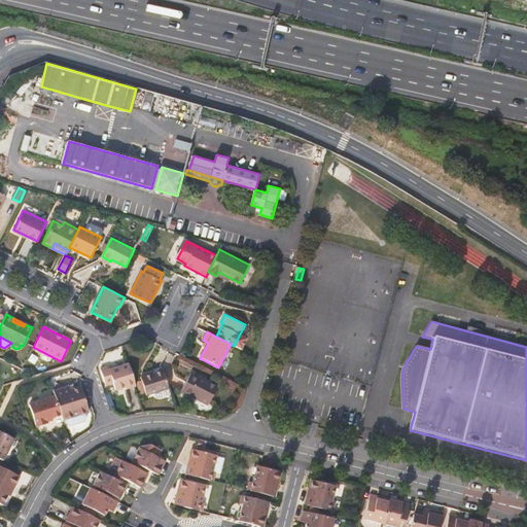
[(136,385),(129,363),(110,370),(109,366),(101,369),(106,387),(113,384),(115,391),(136,385)]
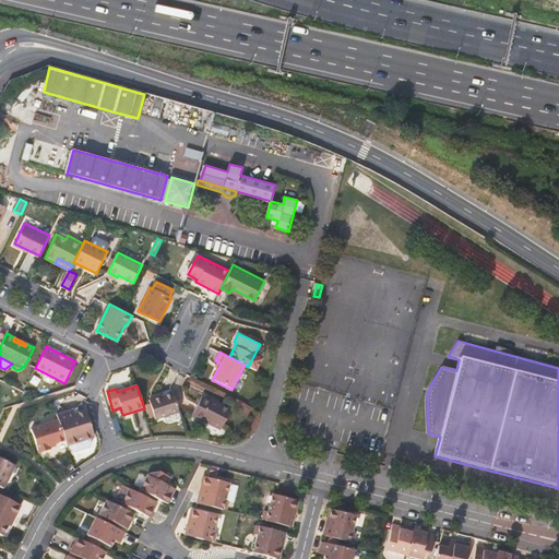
[(180,411),(174,391),(150,399),(156,418),(180,411)]
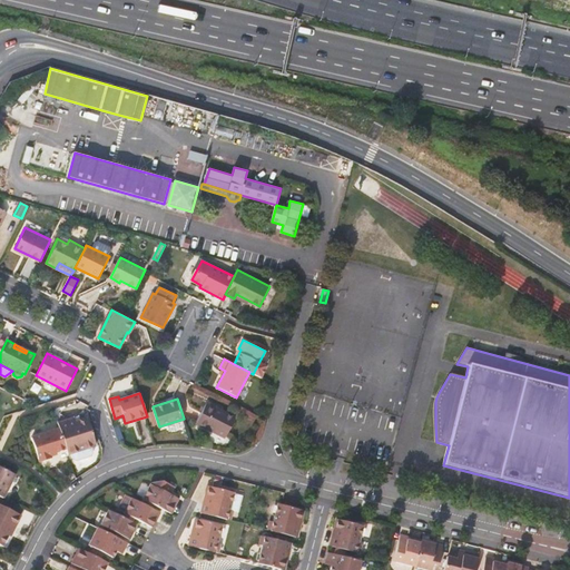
[(210,401),(208,403),(225,412),(226,410),(210,401)]
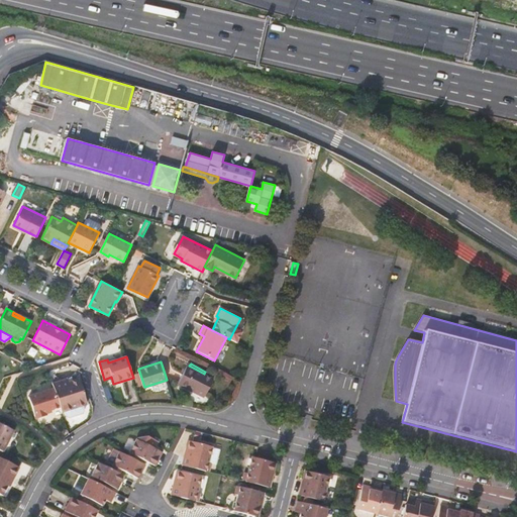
[(189,366),(179,385),(205,398),(215,380),(204,374),(189,366)]
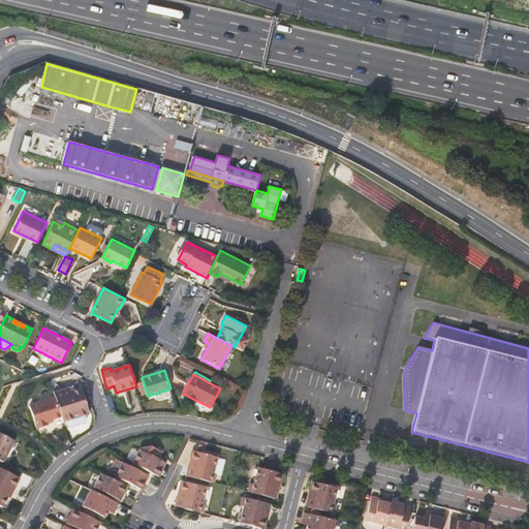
[(54,393),(56,397),(71,392),(70,387),(54,393)]
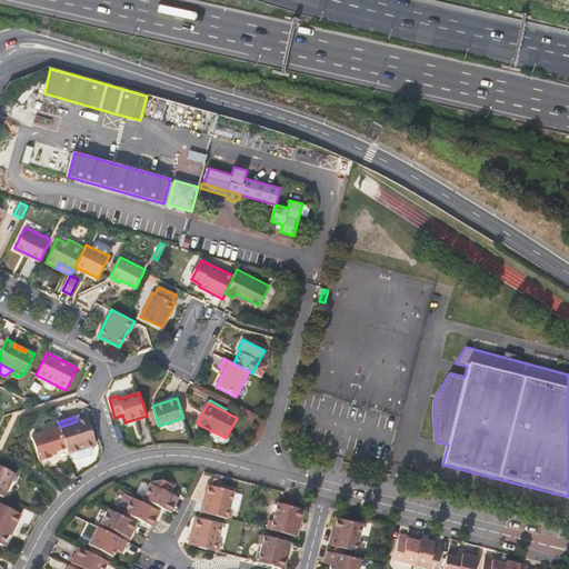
[(77,421),(60,427),(60,428),(67,448),(69,453),(72,452),(93,446),(97,445),(87,417),(77,421)]
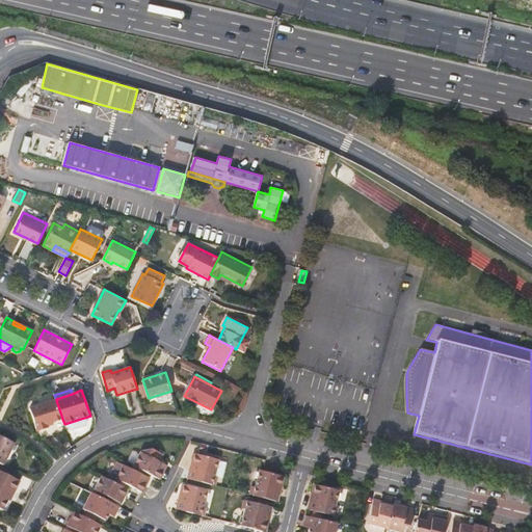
[(62,419),(56,400),(30,408),(38,431),(50,427),(48,424),(62,419)]
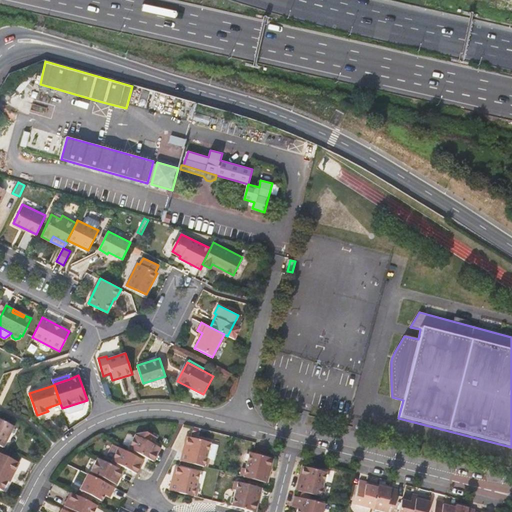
[(84,401),(65,407),(67,412),(70,414),(83,410),(85,406),(84,401)]
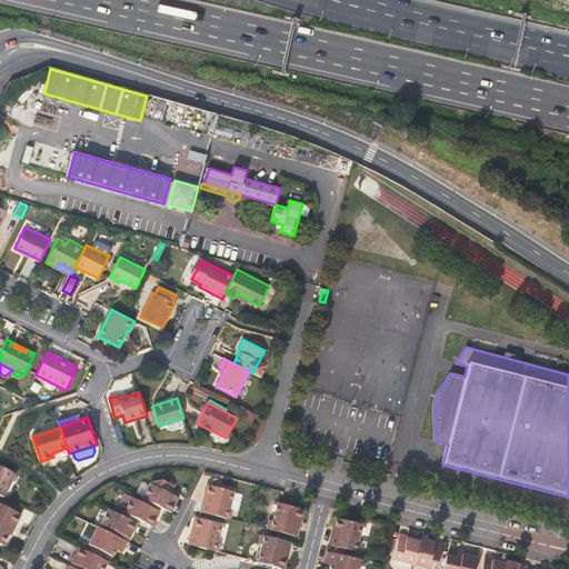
[(0,495),(3,497),(16,472),(0,465),(0,495)]
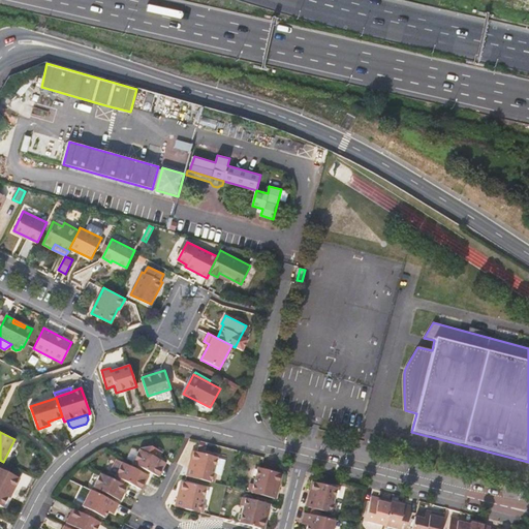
[(138,448),(131,464),(132,465),(135,466),(141,468),(158,477),(165,463),(156,459),(159,452),(150,447),(138,448)]
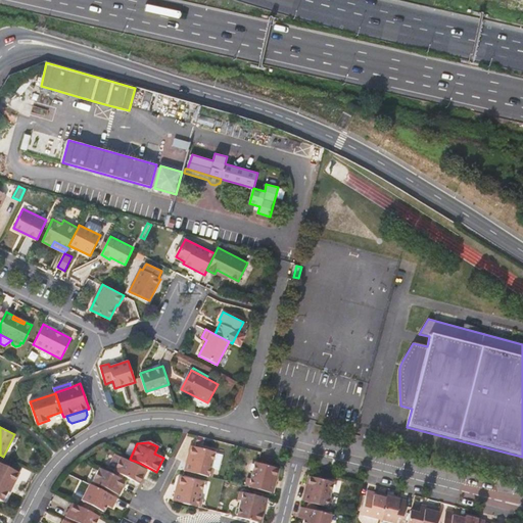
[(185,463),(183,470),(207,476),(209,468),(214,452),(192,445),(188,446),(187,453),(189,456),(188,462),(185,463)]
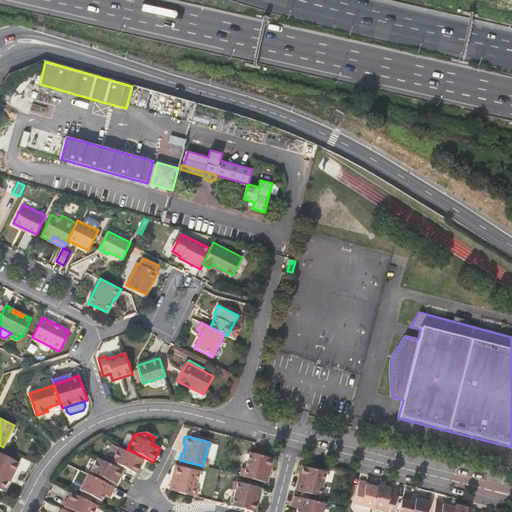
[(109,464),(118,469),(119,466),(136,474),(142,460),(135,456),(136,453),(131,451),(130,453),(127,452),(112,445),(105,458),(110,461),(109,464)]
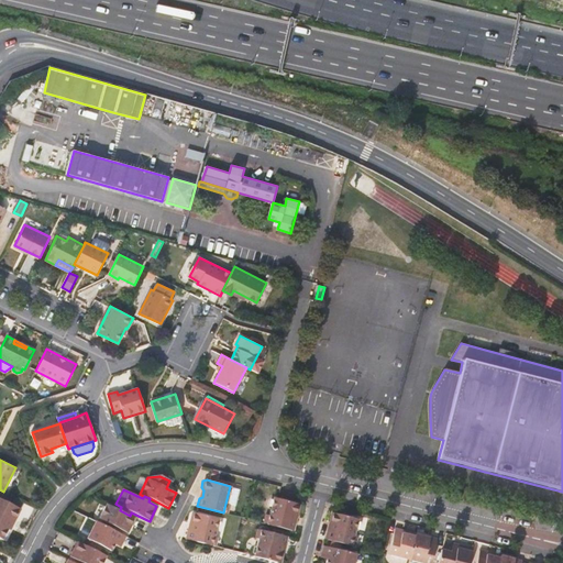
[(268,515),(266,523),(293,530),(295,521),(291,521),(295,511),(297,512),(299,506),(296,503),(274,497),(268,515)]
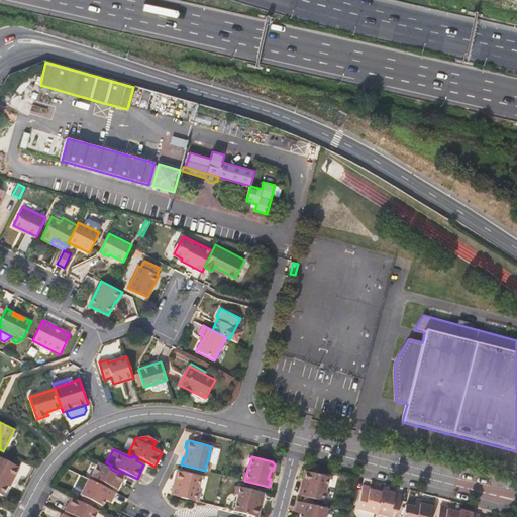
[(0,457),(0,495),(3,497),(13,477),(15,478),(20,469),(0,457)]
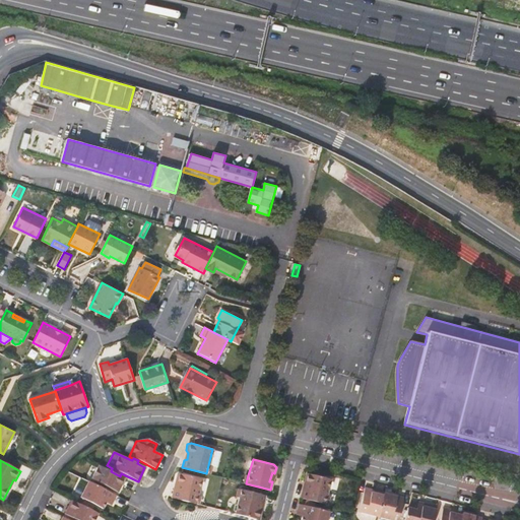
[(111,471),(98,465),(91,479),(101,483),(103,484),(102,489),(107,492),(109,488),(117,492),(124,478),(120,476),(111,471)]
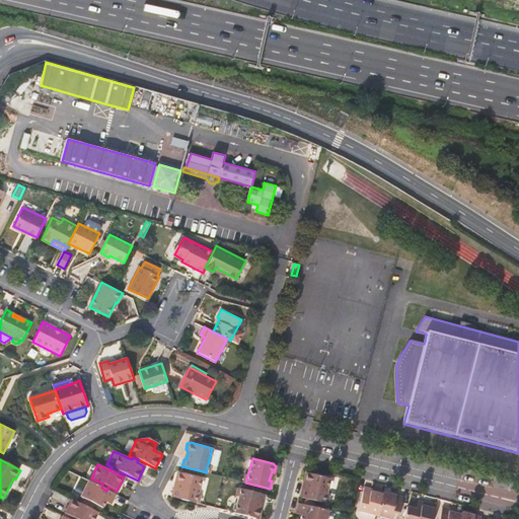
[(173,489),(171,497),(196,503),(201,477),(180,472),(175,473),(175,478),(177,482),(176,489),(173,489)]
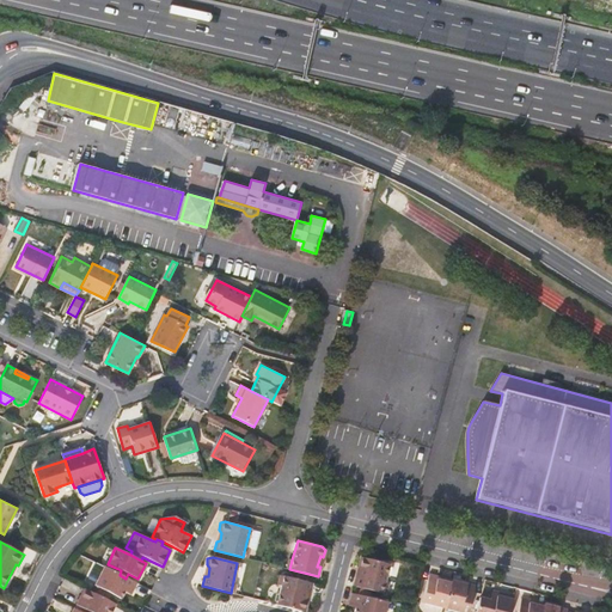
[(355,577),(353,586),(381,593),(384,583),(389,564),(363,558),(362,560),(359,561),(357,568),(360,569),(357,577),(355,577)]
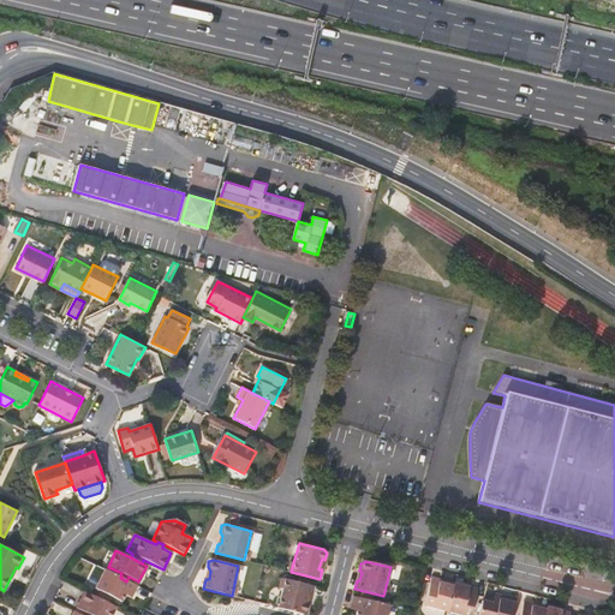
[(117,577),(105,571),(95,589),(121,602),(124,596),(126,590),(132,593),(136,586),(126,581),(120,578),(117,577)]
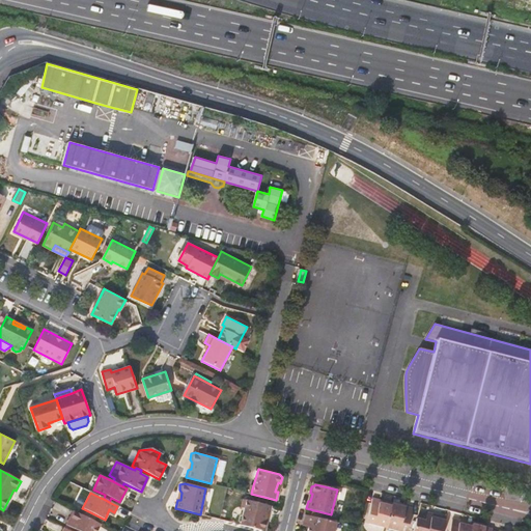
[(364,523),(385,528),(391,505),(391,503),(384,501),(383,504),(379,503),(379,500),(370,498),(364,523)]
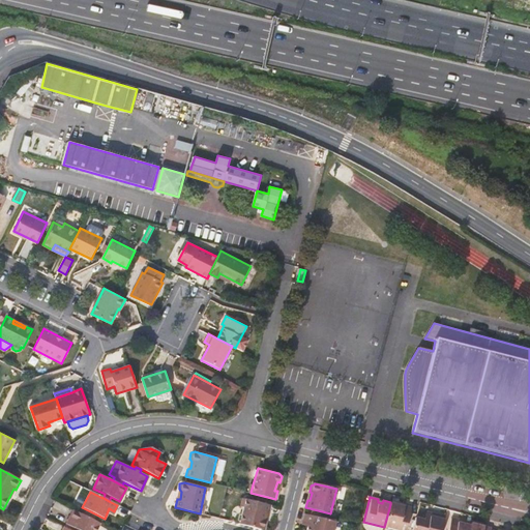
[(270,504),(245,498),(243,506),(239,523),(261,529),(265,527),(266,520),(263,519),(265,512),(268,512),(270,504)]
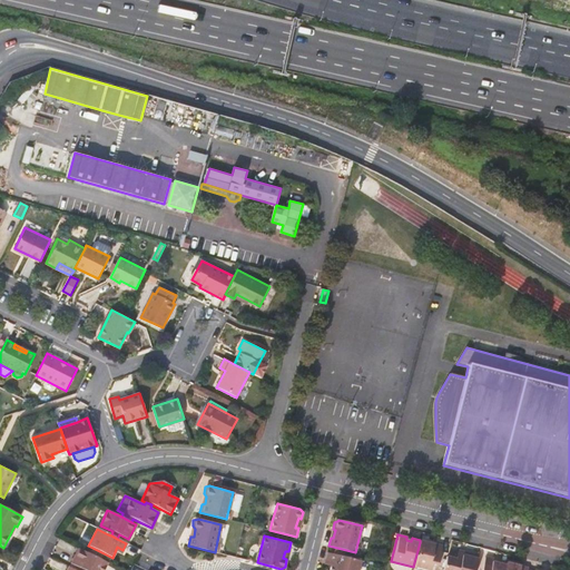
[(420,542),(413,567),(424,569),(435,569),(442,546),(423,541),(422,543),(420,542)]
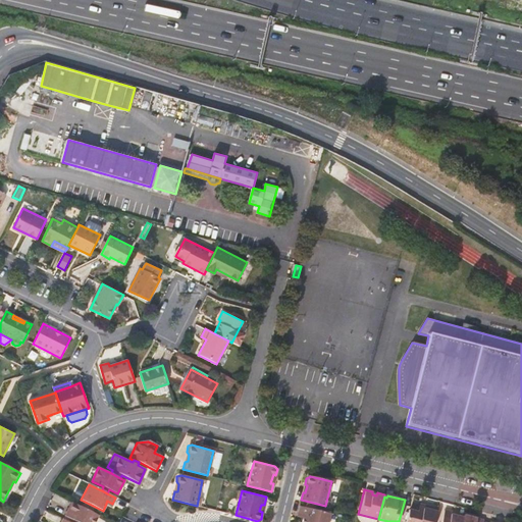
[(95,521),(98,516),(71,503),(65,516),(73,520),(72,521),(95,521)]
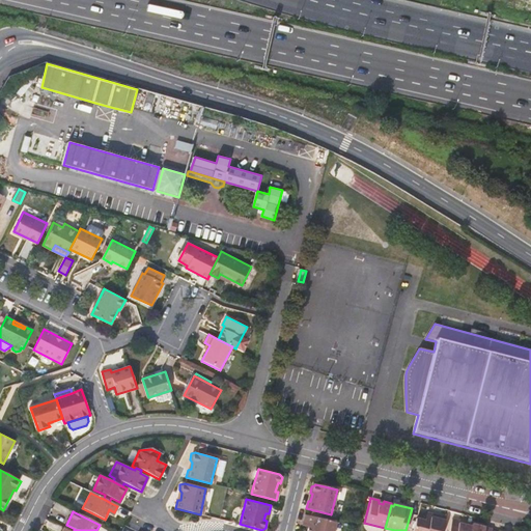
[(308,528),(306,530),(333,530),(335,522),(319,518),(320,514),(311,512),(310,516),(305,514),(303,522),(309,524),(308,528)]
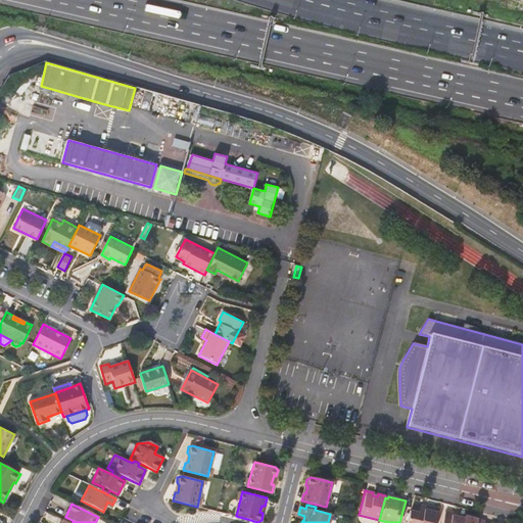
[(435,522),(439,510),(425,506),(423,514),(418,513),(410,510),(406,522),(435,522)]
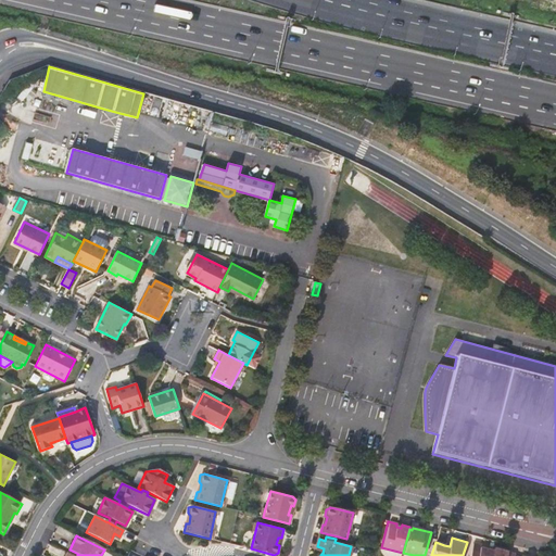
[(492,555),(494,551),(494,548),(487,546),(485,550),(481,548),(482,545),(472,543),(469,555),(492,555)]
